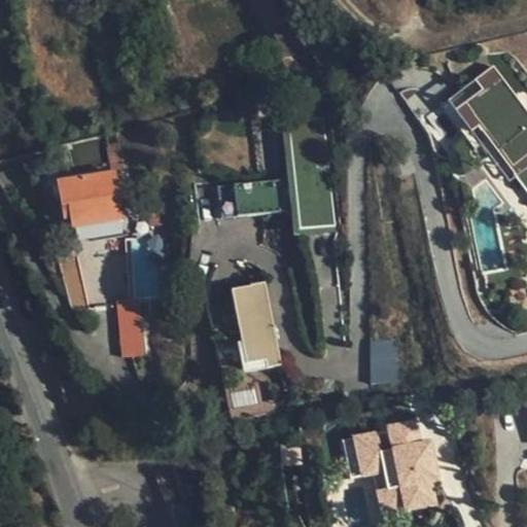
[(526,106),(496,65),(448,100),(471,133),(480,127),(526,189),(526,106)]
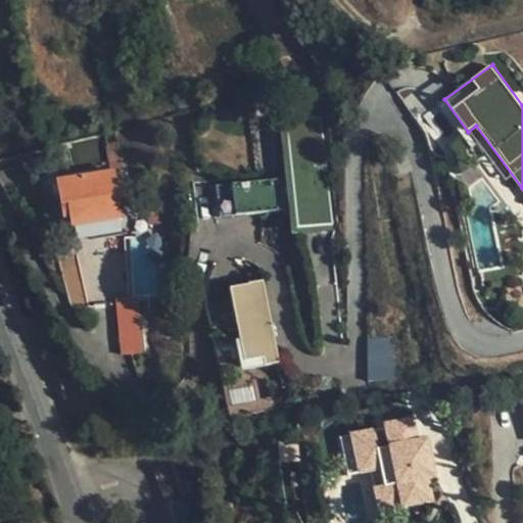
[(114,172),(57,183),(66,222),(70,221),(74,230),(124,219),(114,172)]
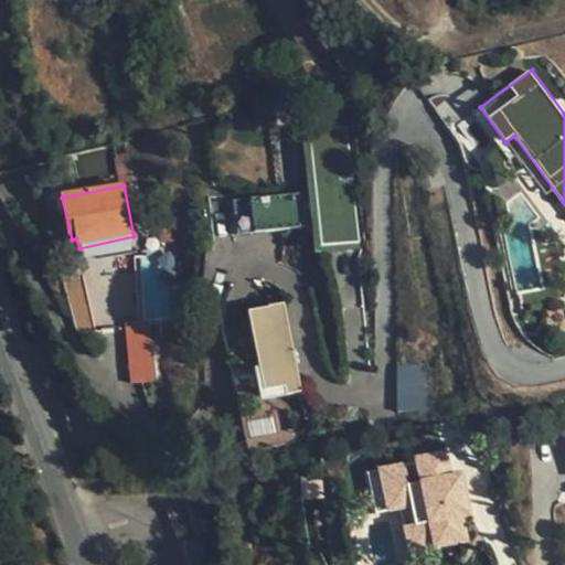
[(144,317),(171,316),(169,256),(141,257),(144,317)]
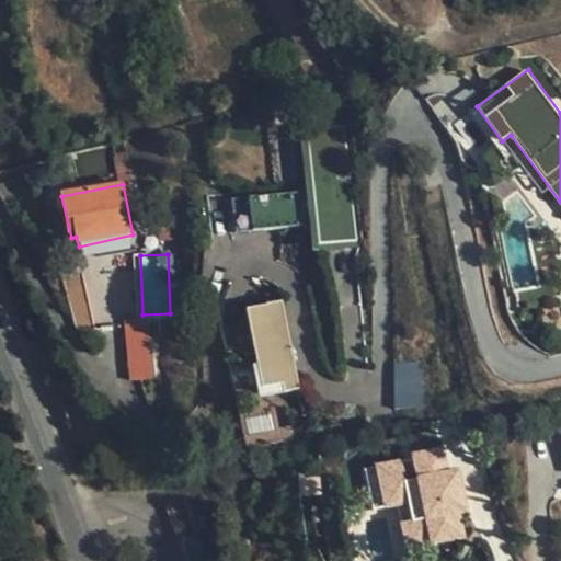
[(283,299),(243,309),(263,397),(304,388),(283,299)]
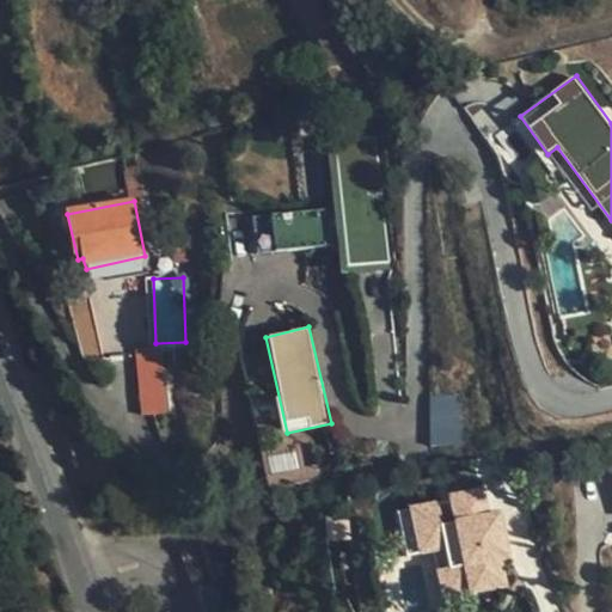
[(170,411),(165,347),(138,348),(142,414),(170,411)]
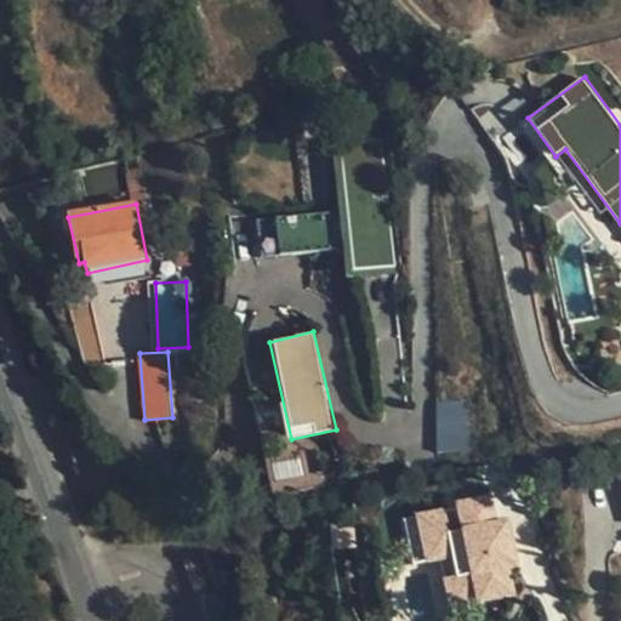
[(454,427),(453,403),(438,404),(442,450),(473,448),(471,425),(454,427)]
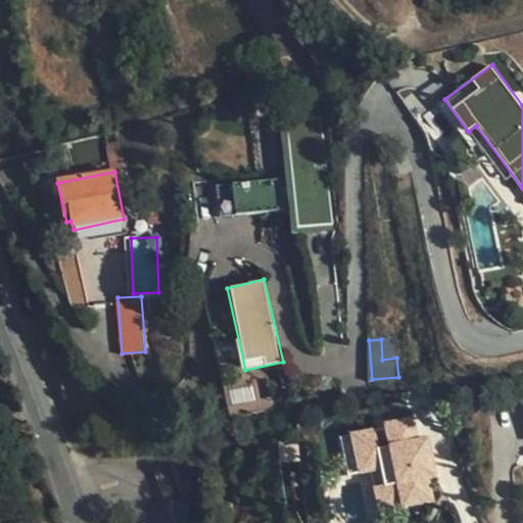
[(232,390),(235,405),(275,396),(272,383),(232,390)]
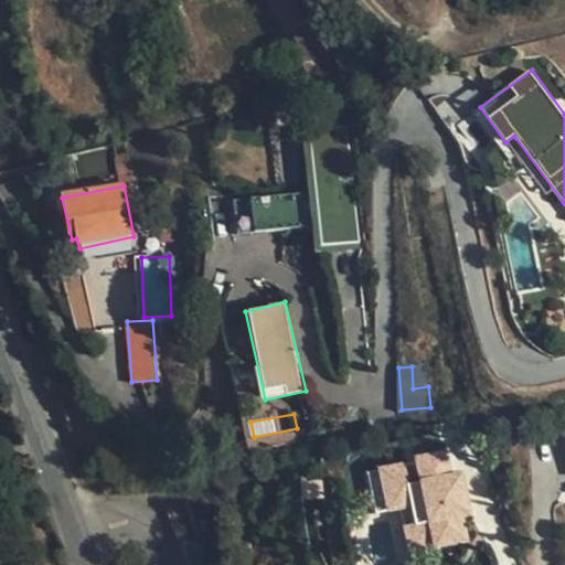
[(455,515),(448,487),(440,489),(437,475),(423,478),(418,454),(384,460),(390,484),(373,488),(369,471),(347,476),(354,513),(369,511),(381,508),(385,530),(398,528),(404,554),(454,544),(448,516),(455,515)]
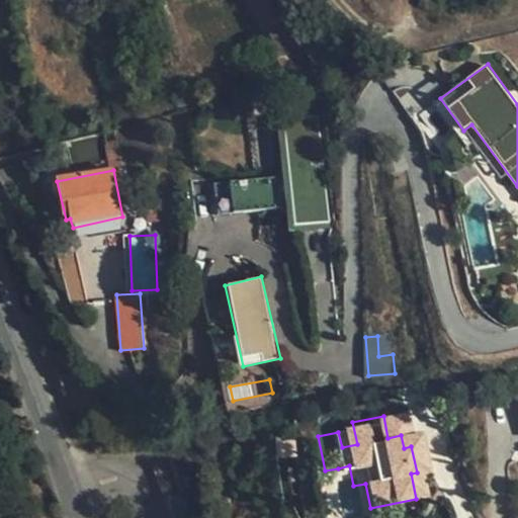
[(404,448),(411,446),(409,433),(401,435),(404,448)]
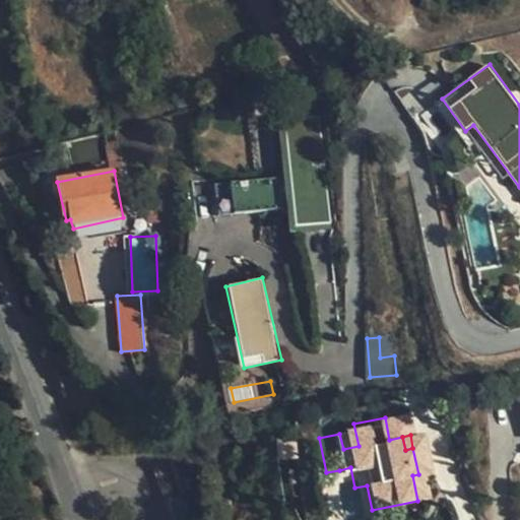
[(348,516),(372,510),(367,485),(354,488),(350,467),(339,470),(348,516)]
